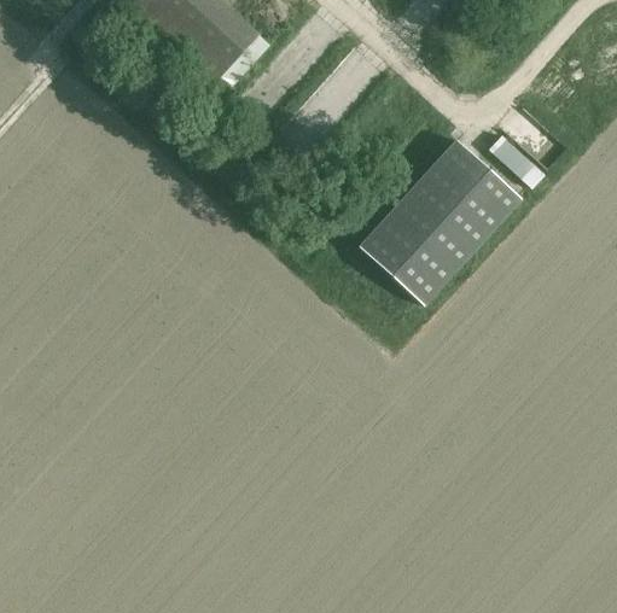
[(303,21),(321,39),(331,29),(313,11),(303,21)]
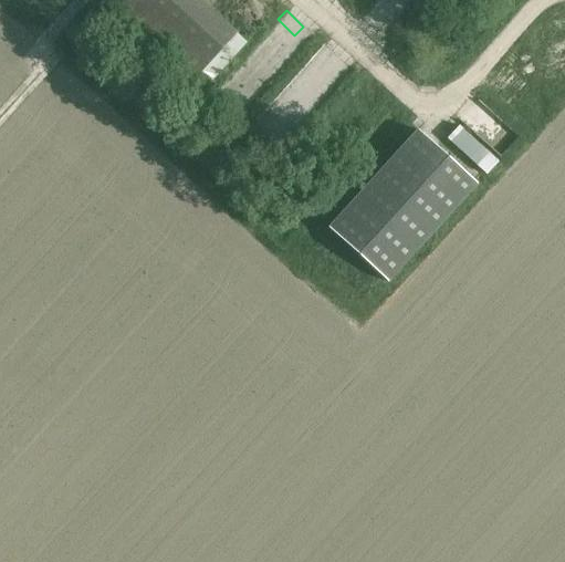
[(225,27),(189,61),(200,72),(236,39),(225,27)]
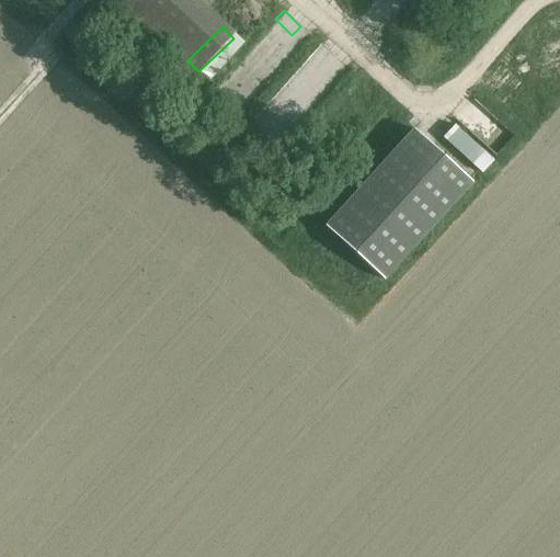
[(317,77),(320,61),(305,57),(296,95),(316,100),(320,78),(317,77)]
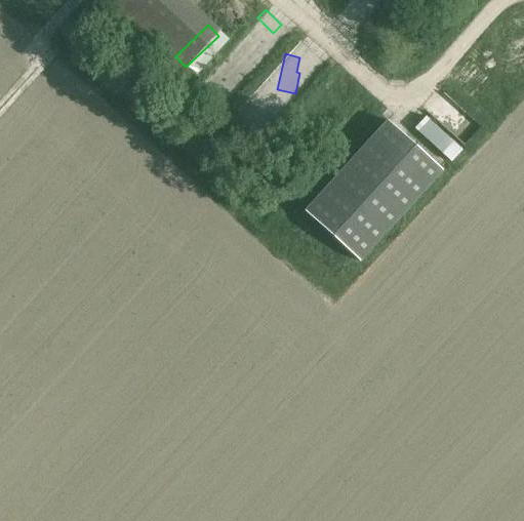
[(206,87),(230,98),(244,67),(219,56),(206,87)]
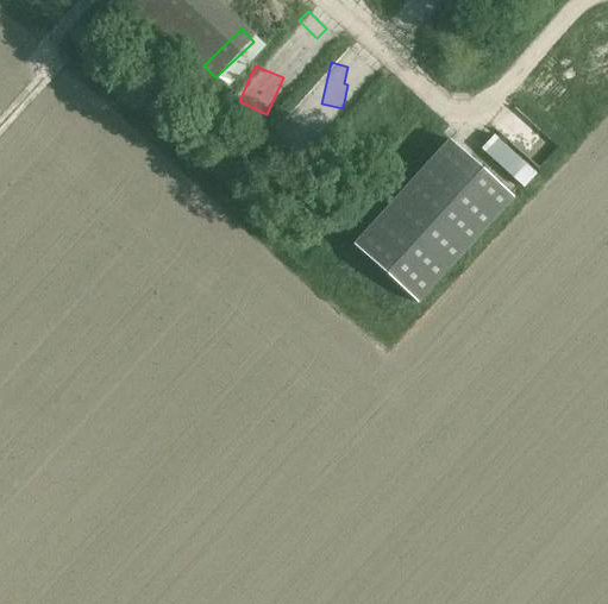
[(556,107),(569,95),(557,81),(543,93),(556,107)]
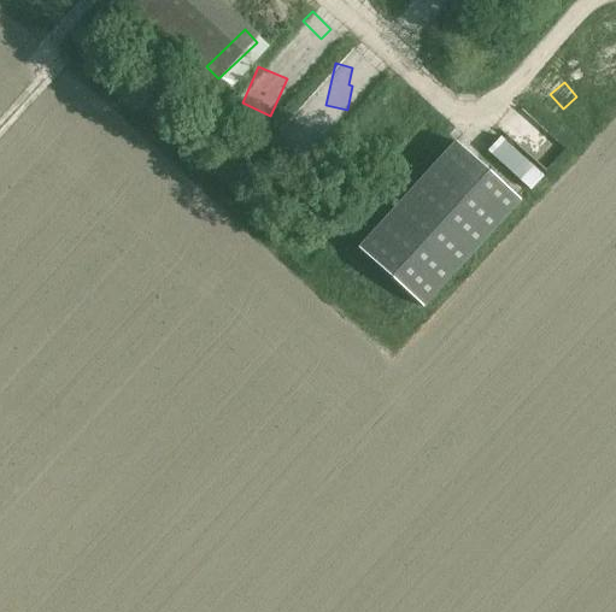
[(502,134),(487,148),(531,188),(544,174),(502,134)]
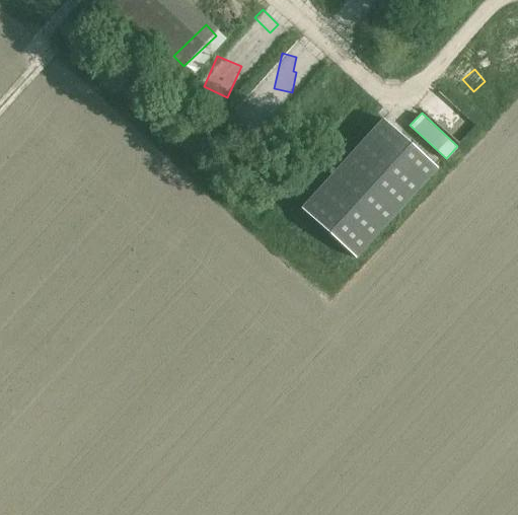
[(438,163),(384,115),(302,205),(356,253),(438,163)]
